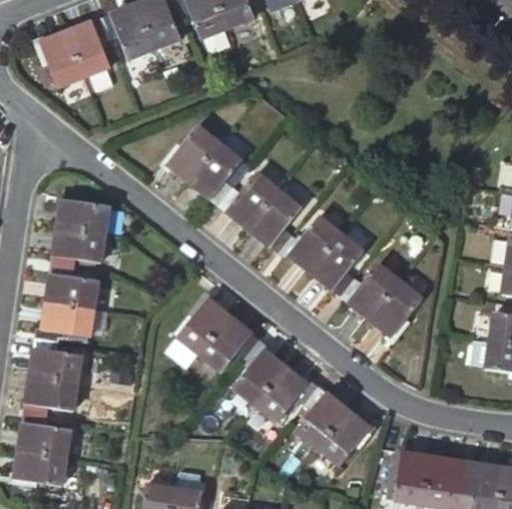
[(180,40),(170,13),(174,11),(169,0),(142,0),(135,3),(154,50),(180,40)]
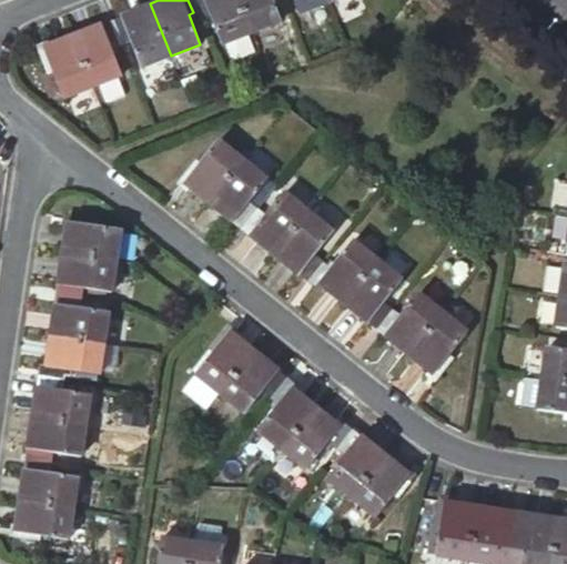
[(188,0),(193,12),(198,10),(193,0),(188,0)]
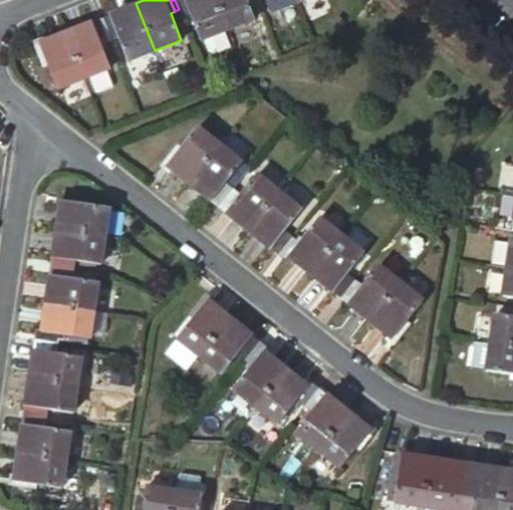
[(175,0),(179,9),(184,8),(181,0),(175,0)]
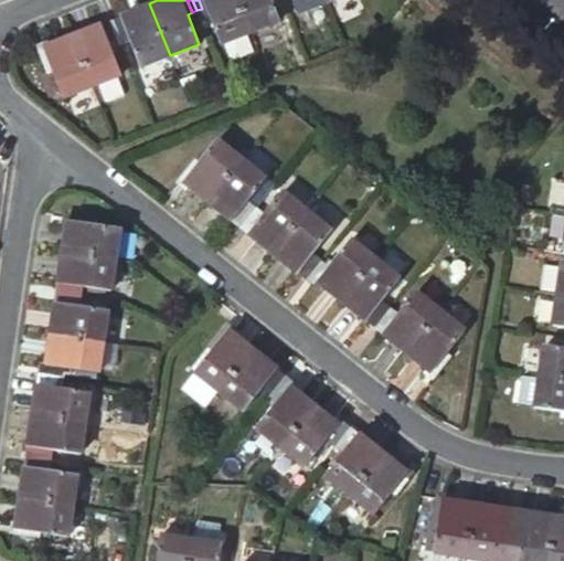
[(251,33),(237,0),(199,0),(202,9),(205,18),(210,16),(222,44),(251,33)]
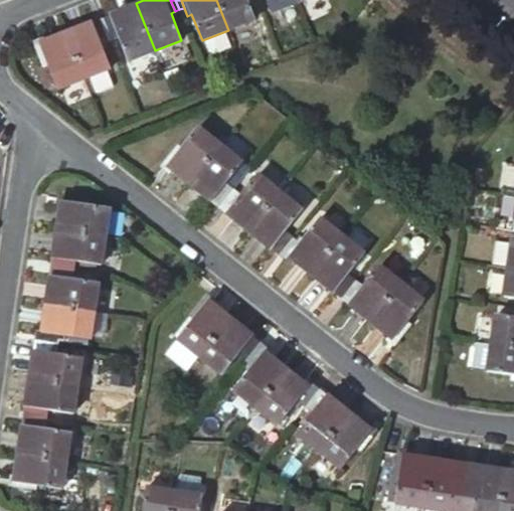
[(216,0),(228,30),(254,19),(246,0),(216,0)]
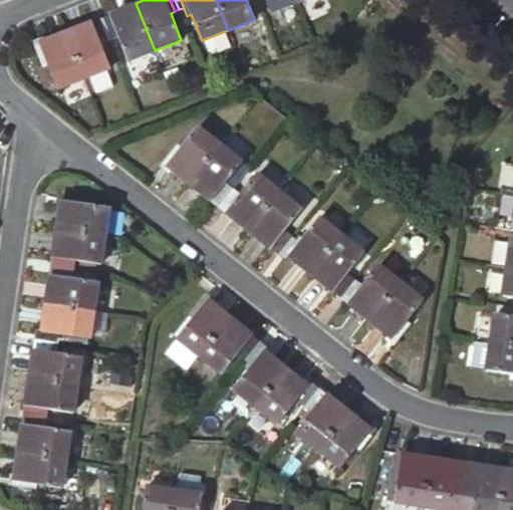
[(267,0),(272,13),(275,11),(294,4),(298,3),(297,0),(267,0)]
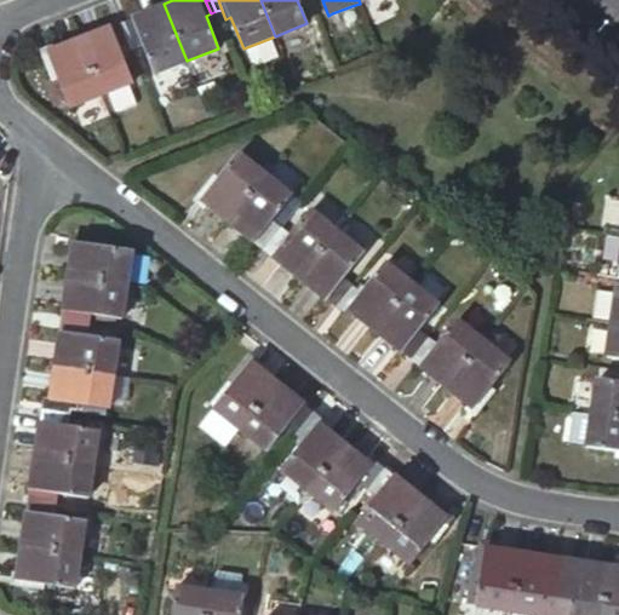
[(127,18),(138,44),(143,41),(156,74),(187,61),(164,4),(127,18)]
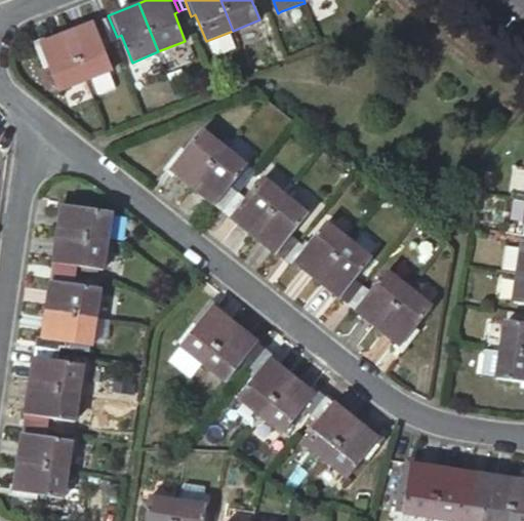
[(300,4),(281,11),(286,23),(305,15),(300,4)]
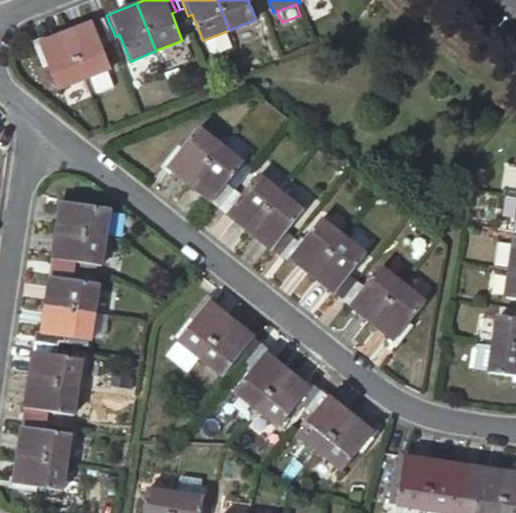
[(101,17),(110,38),(115,36),(106,15),(101,17)]
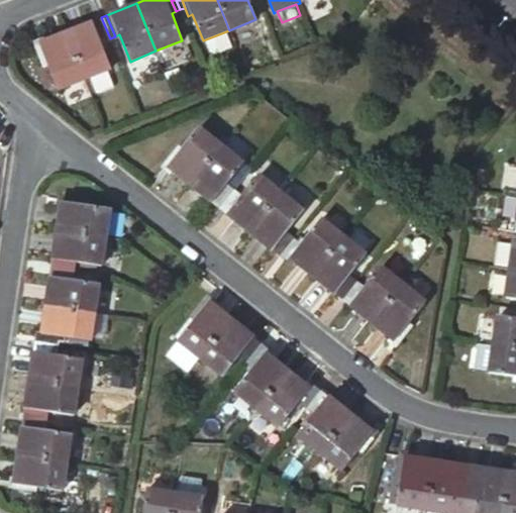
[(97,19),(105,40),(110,38),(101,17),(97,19)]
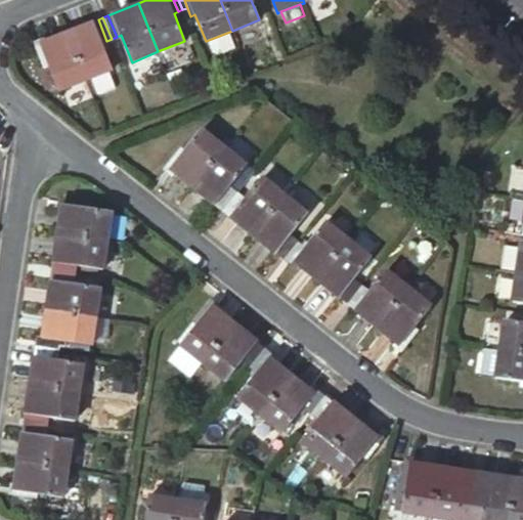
[(106,41),(98,19),(68,32),(87,81),(92,78),(110,72),(114,70),(102,43),(106,41)]
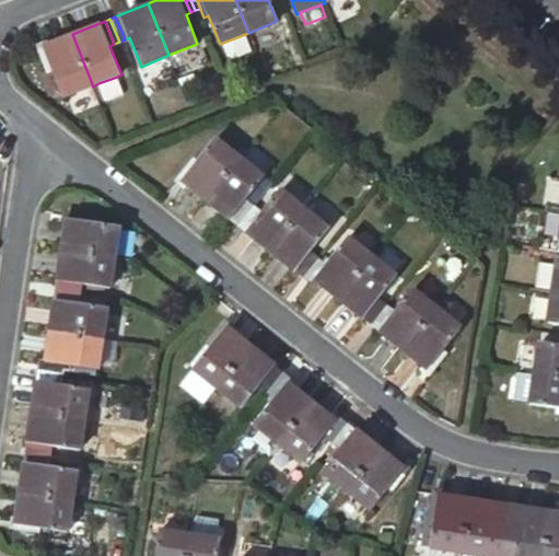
[(93,87),(72,34),(38,48),(48,70),(53,69),(60,89),(65,97),(93,87)]
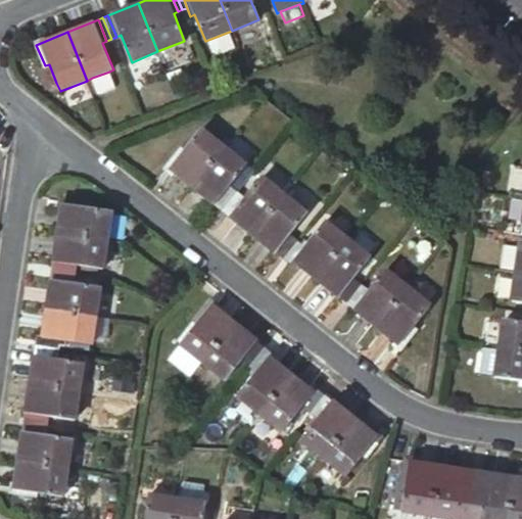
[(56,83),(49,64),(45,65),(38,68),(45,88),(56,83)]
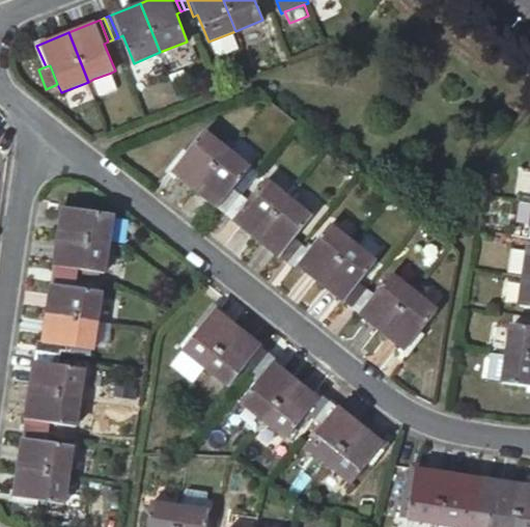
[(111,73),(93,79),(100,92),(116,85),(111,73)]
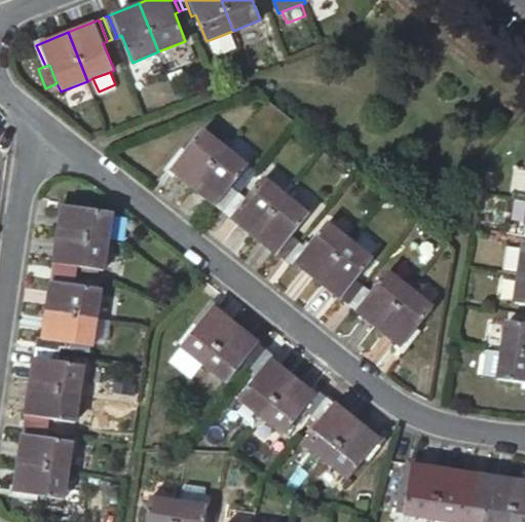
[(183,148),(169,165),(195,187),(227,146),(205,127),(187,150),(183,148)]
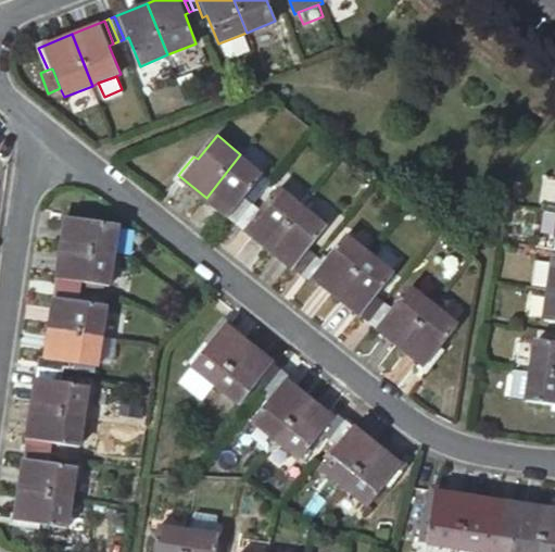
[(240,154),(206,198),(234,220),(249,200),(244,197),(264,173),(240,154)]
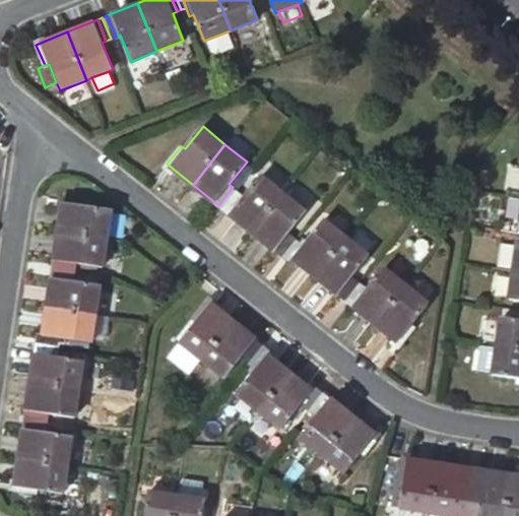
[(226,211),(252,232),(284,192),(262,174),(244,196),(241,193),(226,211)]
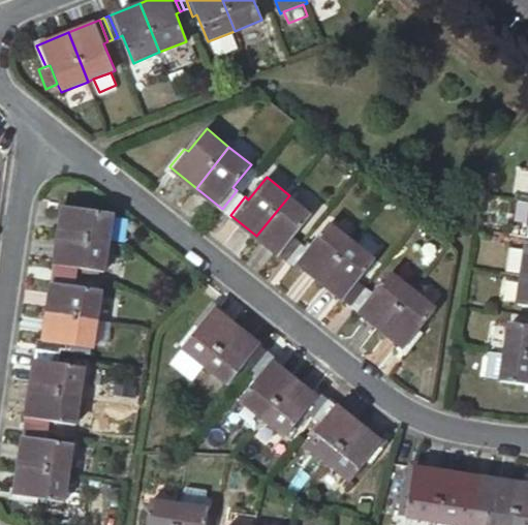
[(241,193),(237,190),(222,209),(226,212),(241,193)]
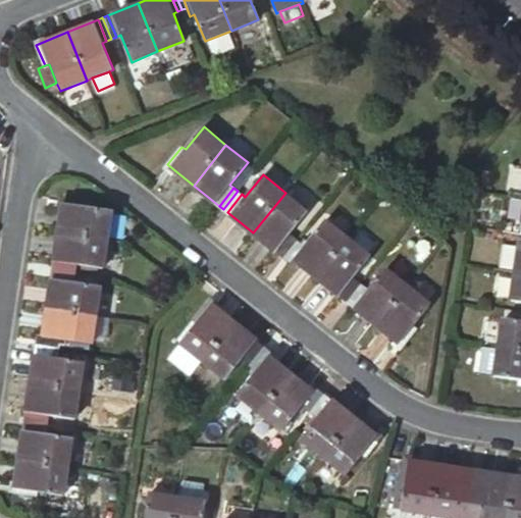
[(238,191),(223,209),(227,212),(242,194),(238,191)]
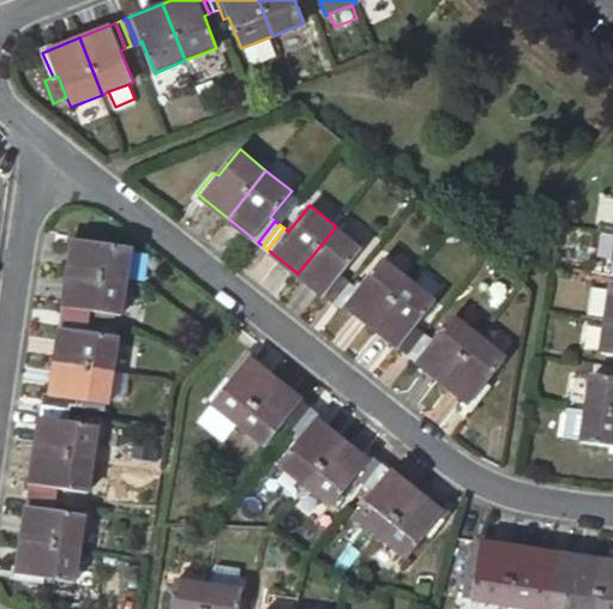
[(362,247),(336,227),(298,273),(329,299),(346,277),(341,273),(362,247)]
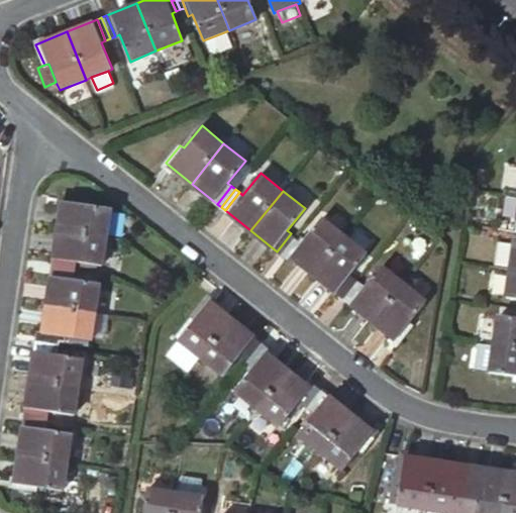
[(61,206),(58,227),(108,235),(112,207),(84,203),(85,198),(62,195),(61,206)]
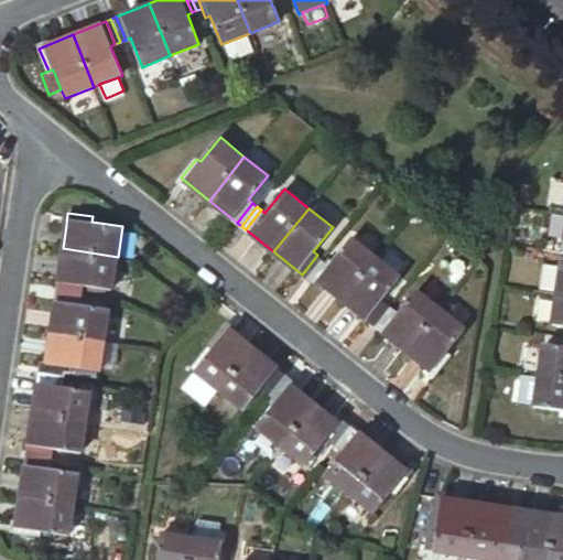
[(313,277),(342,299),(377,256),(353,236),(333,260),(328,258),(325,261),(313,277)]
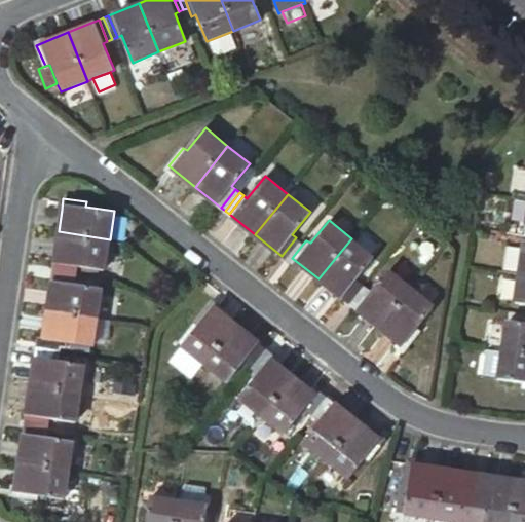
[(367,227),(355,241),(370,253),(381,238),(367,227)]
